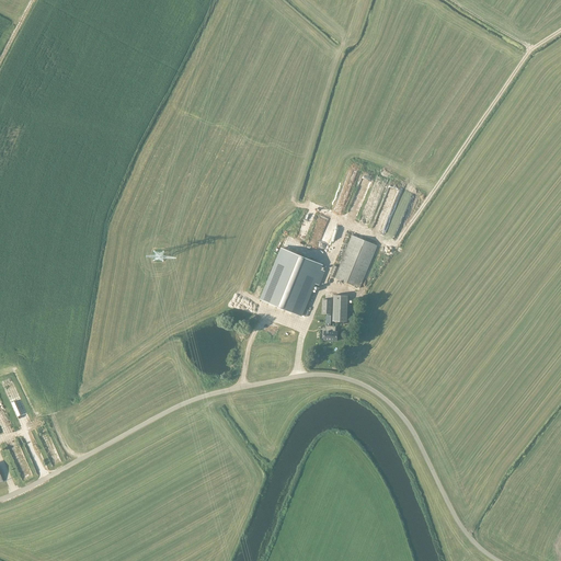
[(361,178),(355,192),(357,193),(353,204),(359,206),(369,181),(361,178)]
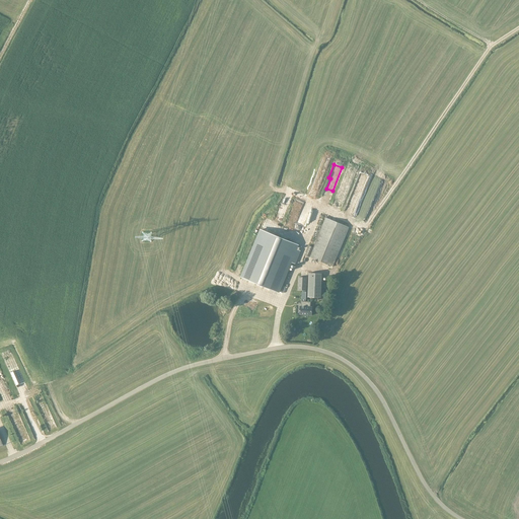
[(344,176),(338,193),(341,194),(338,202),(341,203),(350,178),(344,176)]
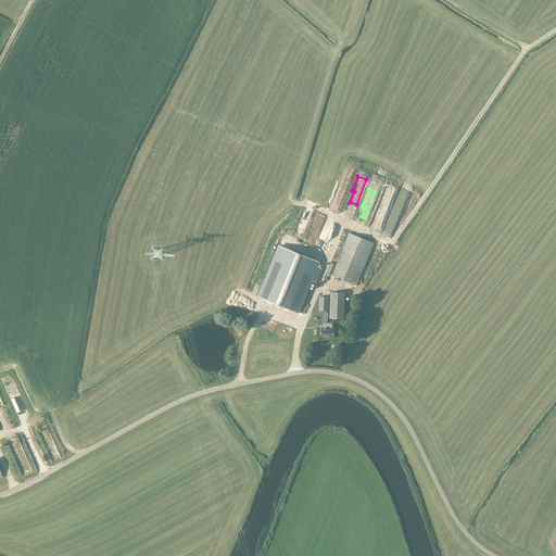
[(403,201),(405,193),(397,191),(393,203),(396,205),(399,199),(403,201)]
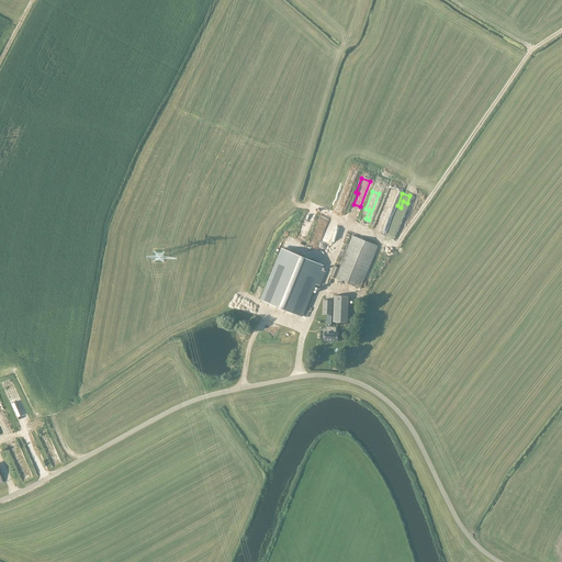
[(335,278),(360,289),(378,246),(352,236),(339,268),(335,266),(330,276),(335,278)]
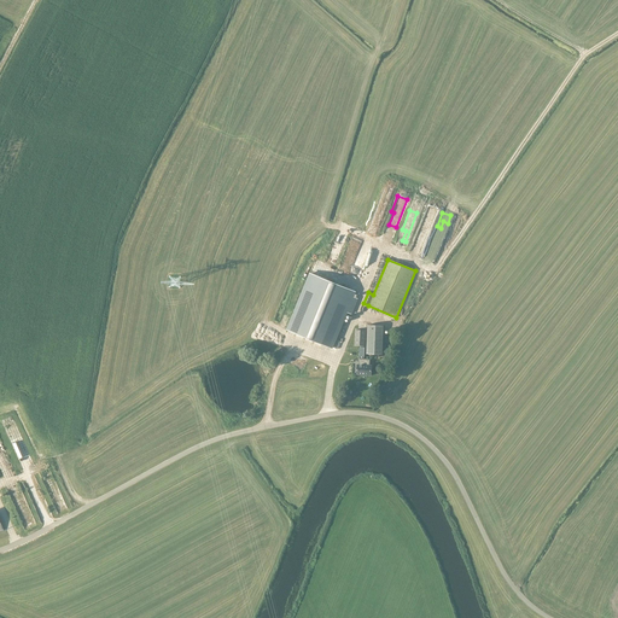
[(355,292),(309,273),(286,330),(332,349),(348,313),(351,315),(357,299),(354,297),(355,292)]
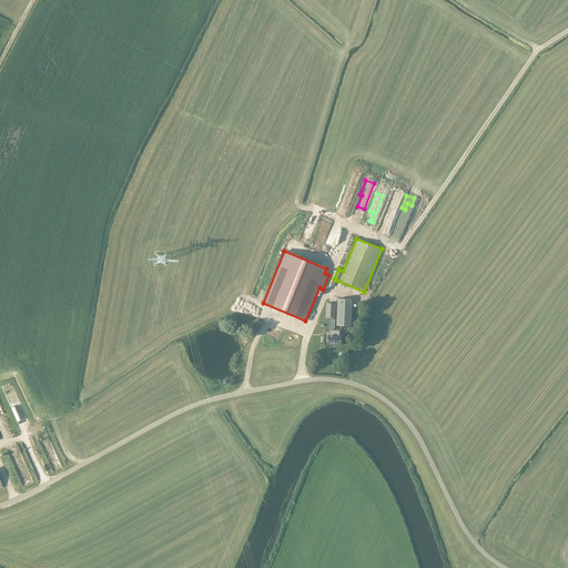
[(337,325),(352,325),(353,300),(338,298),(337,325)]
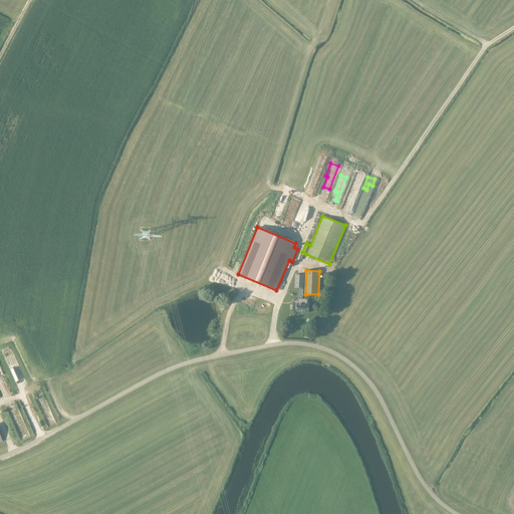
[(303,275),(295,274),(295,287),(303,288),(303,275)]
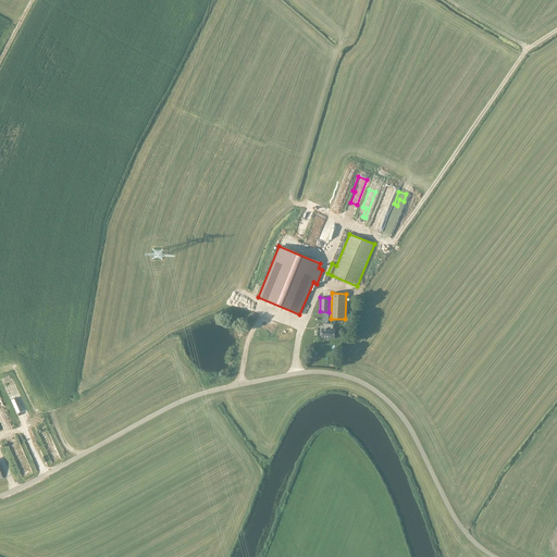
[(324,313),(323,320),(323,324),(322,330),(321,338),(334,338),(335,330),(333,330),(333,325),(327,325),(327,320),(329,313),(324,313)]
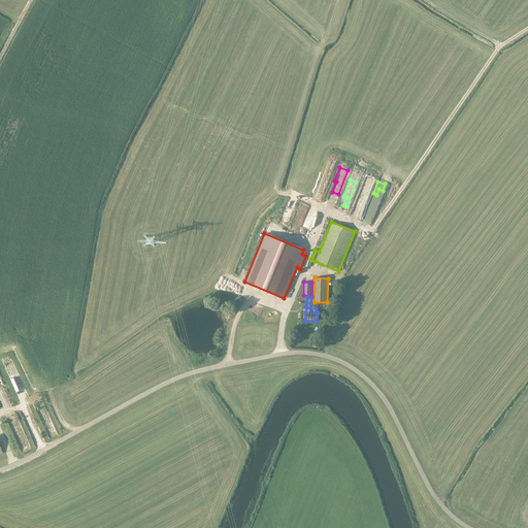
[(0,377),(0,400),(3,408),(9,405),(5,396),(0,398),(0,397),(0,393),(5,392),(5,390),(2,391),(1,389),(4,388),(0,377)]
